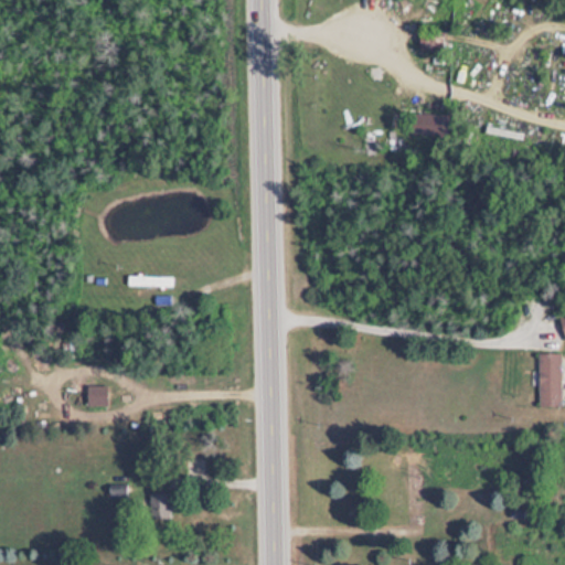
[(443,52),(443,32),(418,32),(418,52),(443,52)]
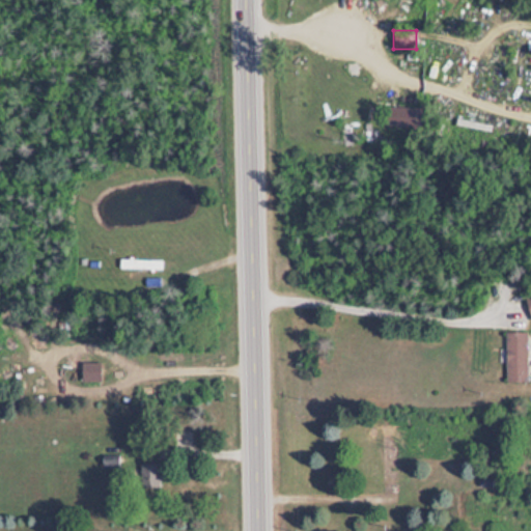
[(415,128),(415,107),(386,107),(386,128),(415,128)]
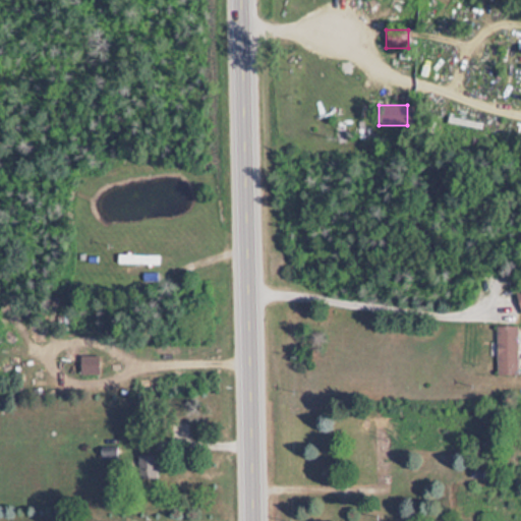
[(159,265),(159,255),(117,254),(117,264),(159,265)]
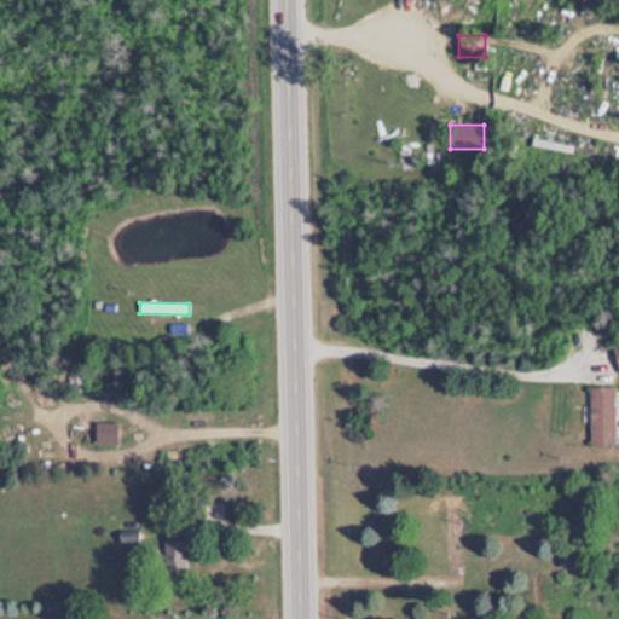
[(614,444),(614,386),(590,386),(590,444),(614,444)]
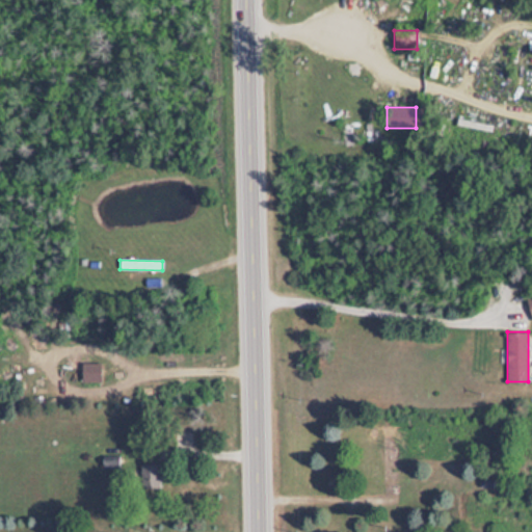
[(81,382),(101,382),(101,363),(81,363),(81,382)]
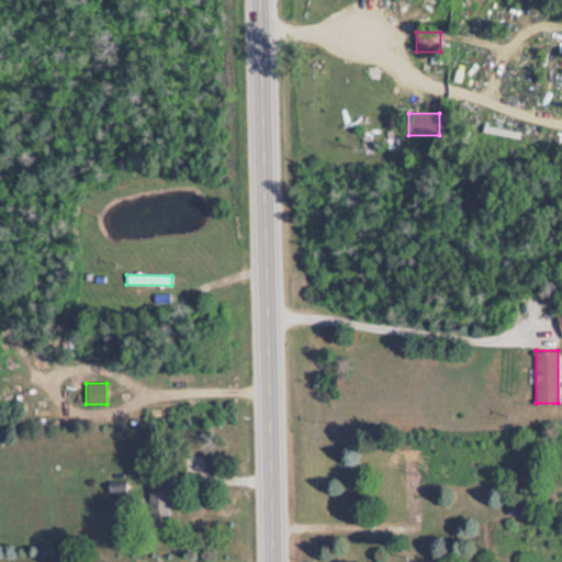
[(147,517),(177,517),(177,492),(147,492),(147,517)]
